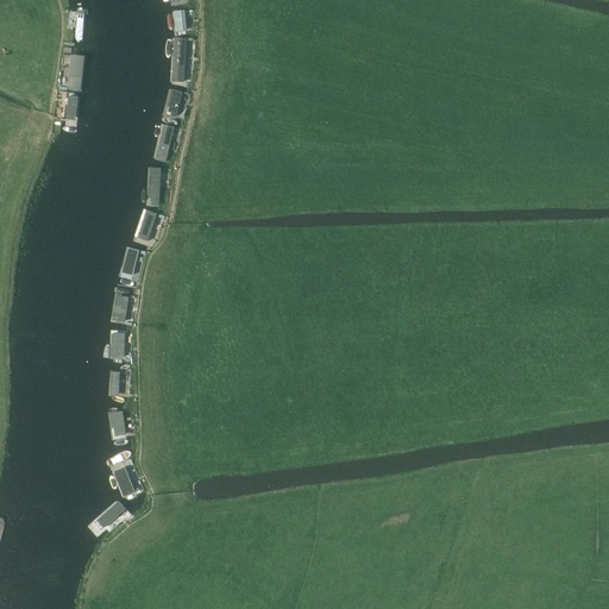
[(76,39),(85,41),(86,7),(77,7),(76,39)]
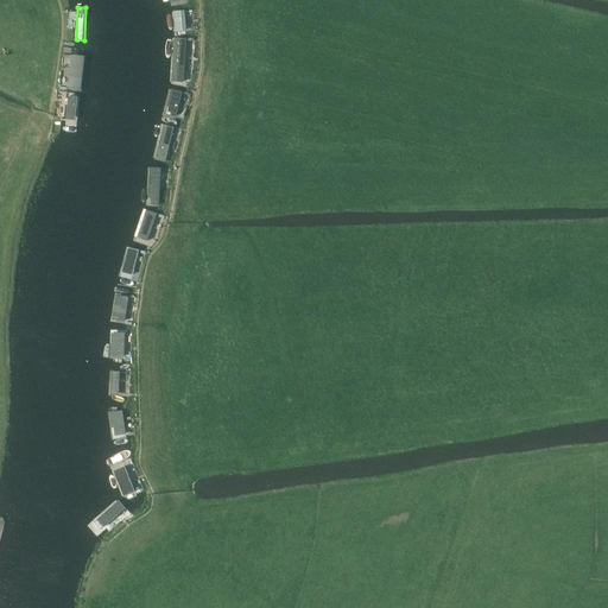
[(178,11),(181,35),(189,33),(187,10),(178,11)]
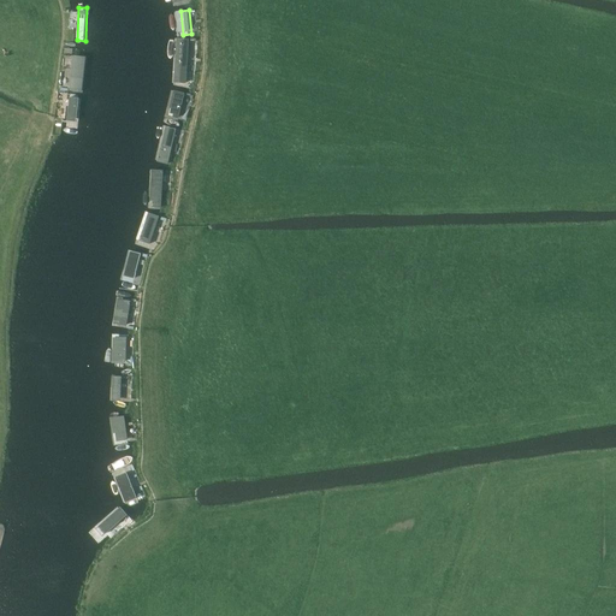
[(176,45),(175,84),(187,84),(187,45),(176,45)]
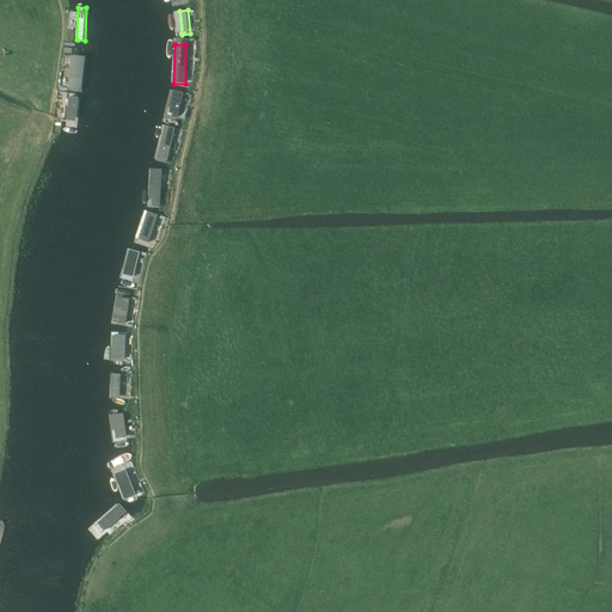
[(68,90),(83,91),(86,55),(73,54),(68,90)]
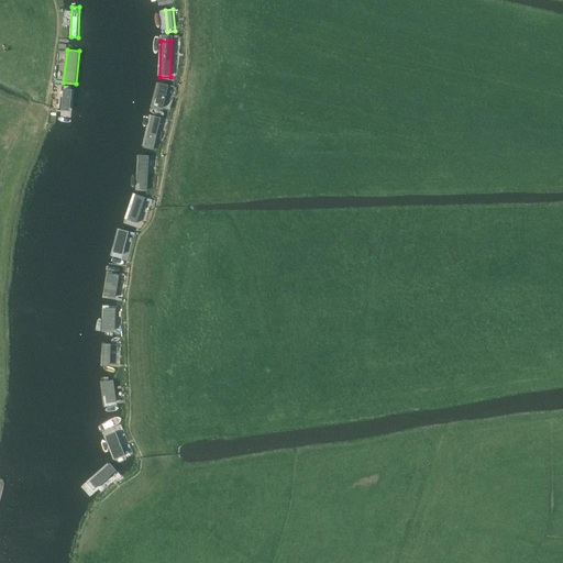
[(161,85),(156,107),(163,108),(167,86),(161,85)]
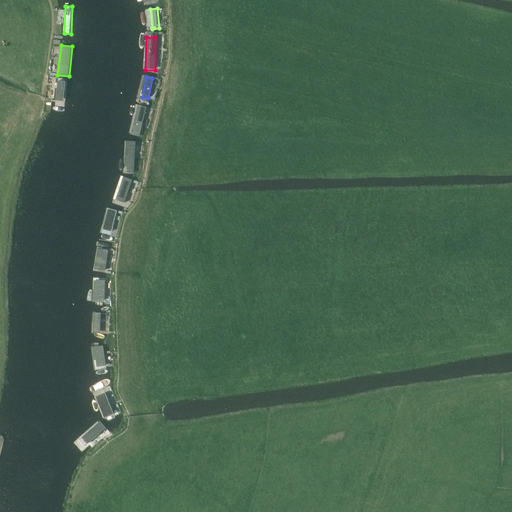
[(55,100),(62,101),(64,81),(57,80),(55,100)]
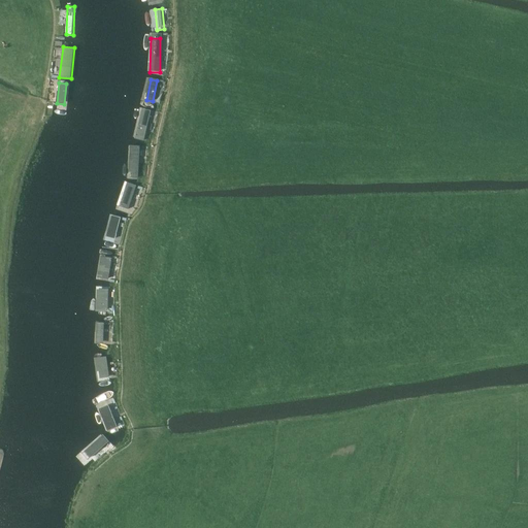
[(142,112),(134,139),(144,141),(153,114),(142,112)]
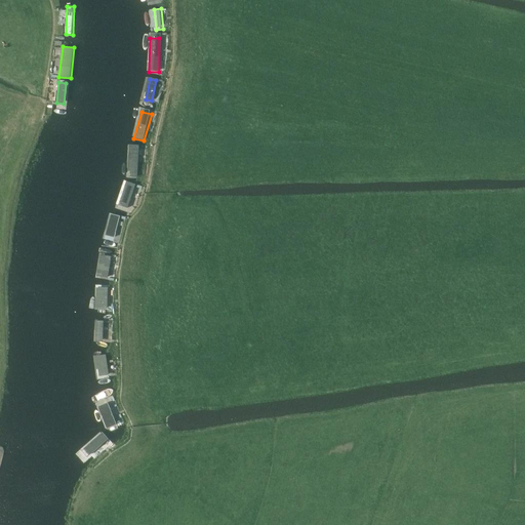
[(121,206),(128,209),(135,190),(129,187),(121,206)]
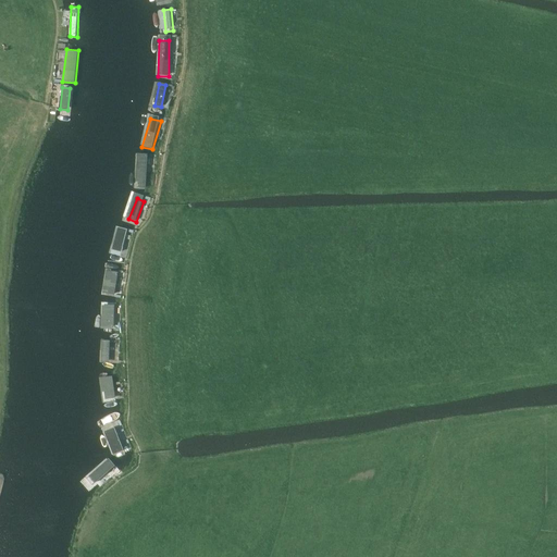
[(113,255),(120,257),(125,235),(118,234),(113,255)]
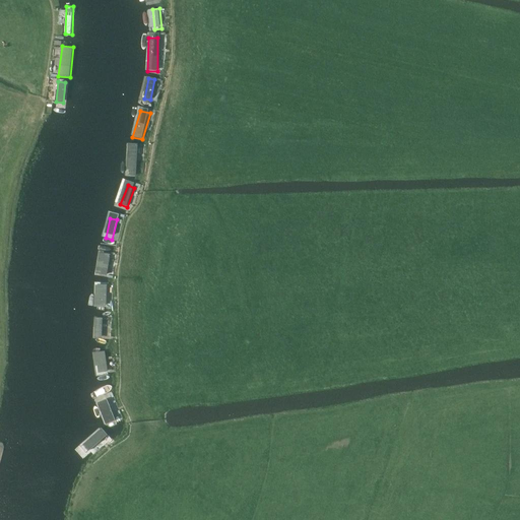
[(100,276),(107,276),(109,256),(102,256),(100,276)]
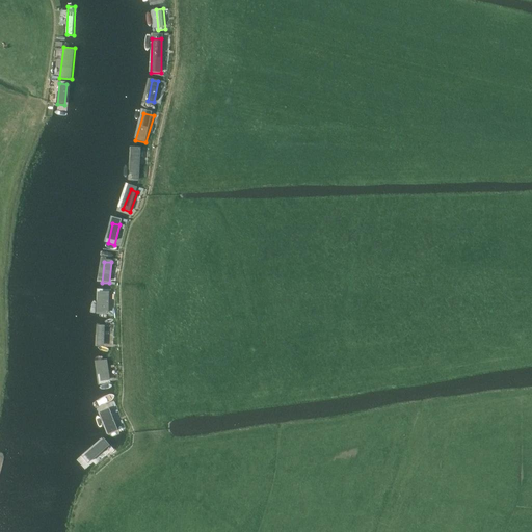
[(101,363),(103,383),(110,382),(108,363),(101,363)]
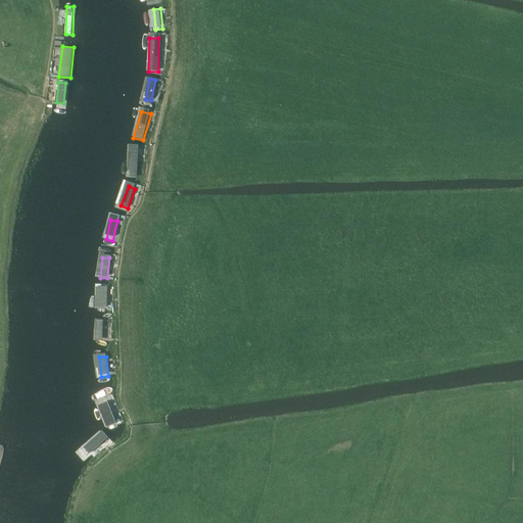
[(103,409),(111,427),(117,425),(109,406),(103,409)]
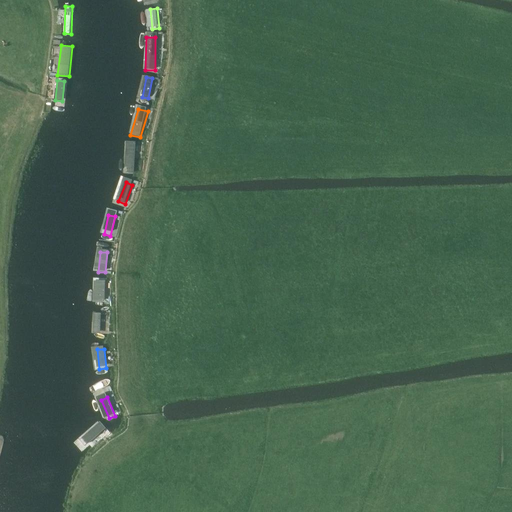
[(94,431),(80,445),(84,450),(99,436),(94,431)]
